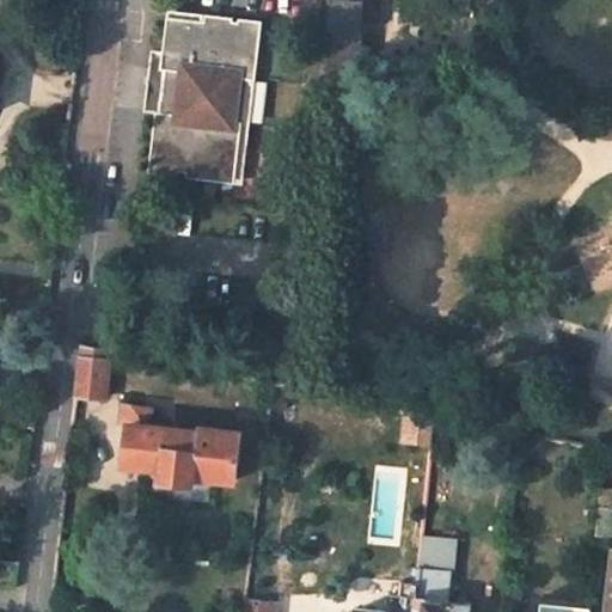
[(361,1),(346,0),(326,0),(324,59),(328,60),(326,80),(353,83),(354,61),(359,61),(361,1)]
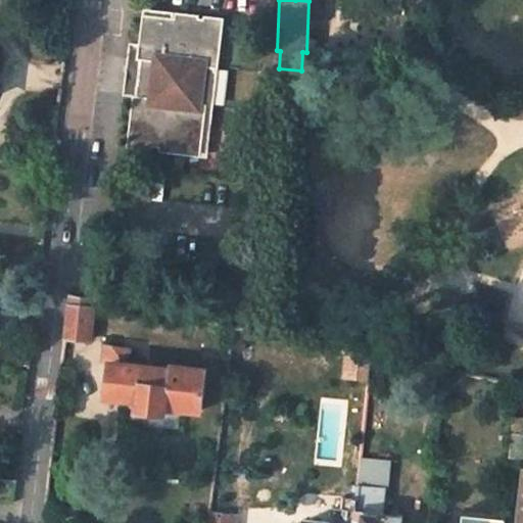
[(175,19),(142,15),(136,59),(141,60),(137,96),(132,96),(125,148),(198,158),(205,105),(199,105),(203,67),(218,69),(224,19),(175,13),(175,19)]
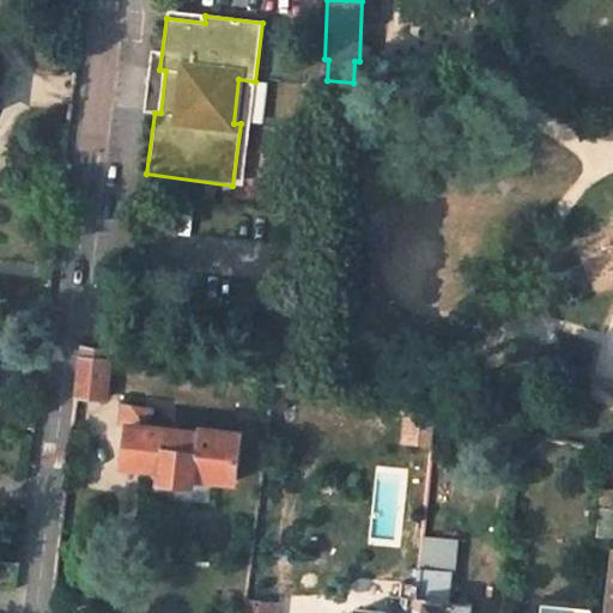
[(76,396),(101,399),(108,352),(82,347),(76,396)]
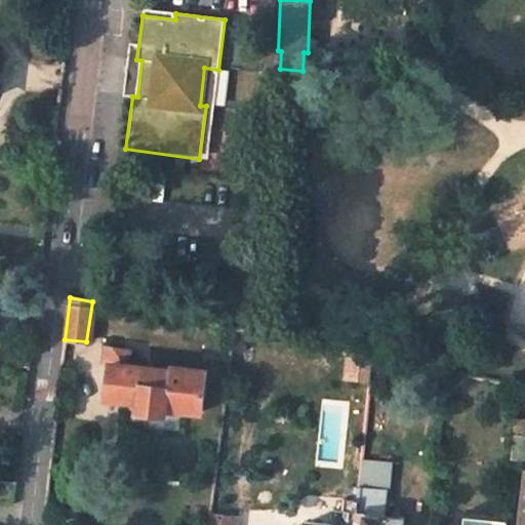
[(169,368),(169,370),(128,365),(130,350),(106,347),(104,363),(110,363),(105,398),(137,402),(136,411),(164,414),(164,408),(200,413),(205,372),(169,368)]
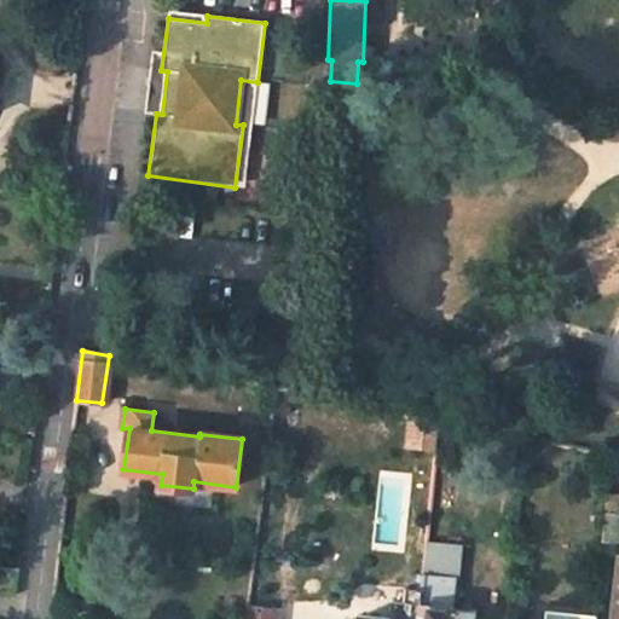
[(473,618),(474,612),(439,608),(441,597),(435,597),(438,579),(457,582),(461,547),(424,542),(420,590),(416,618),(473,618)]
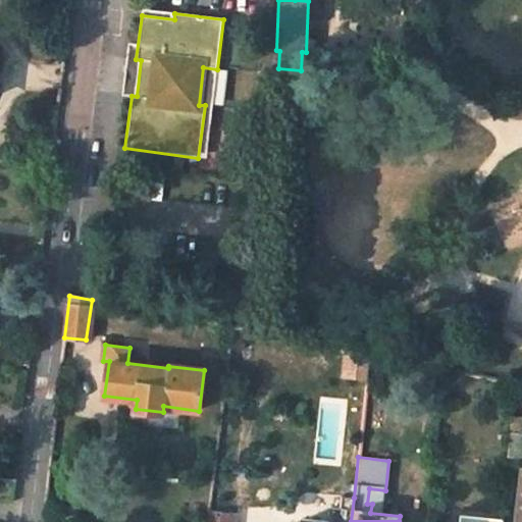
[(329,521),(303,520),(303,521),(351,521),(354,498),(342,498),(340,510),(331,509),(329,521)]
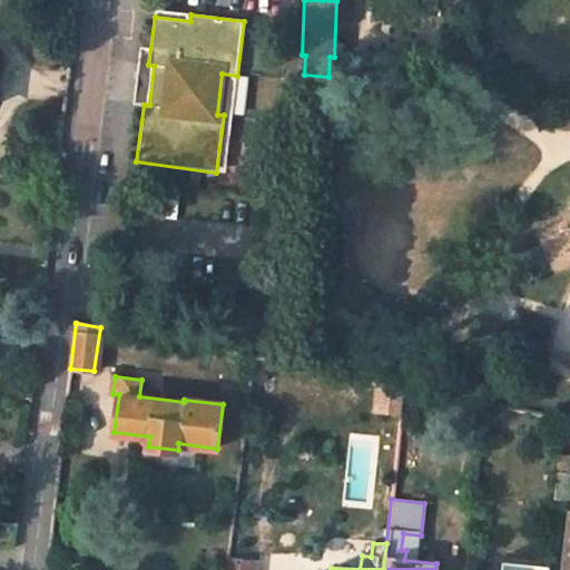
[(254,569),(255,561),(226,558),(224,569),(254,569)]
